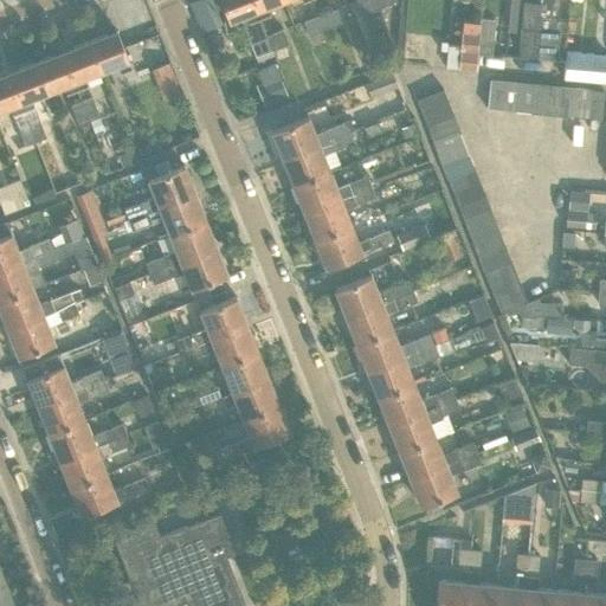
[(268,37),(260,19),(252,0),(221,0),(230,21),(247,14),(251,21),(244,24),(251,43),(257,57),(272,50),(274,50),(268,37)]
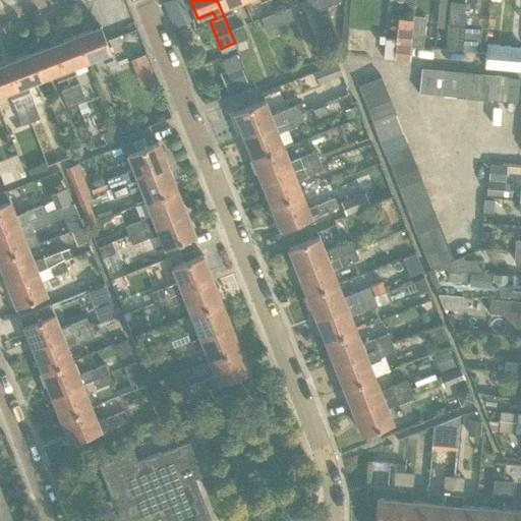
[(217,0),(224,16),(233,12),(230,6),(244,0),(217,0)]
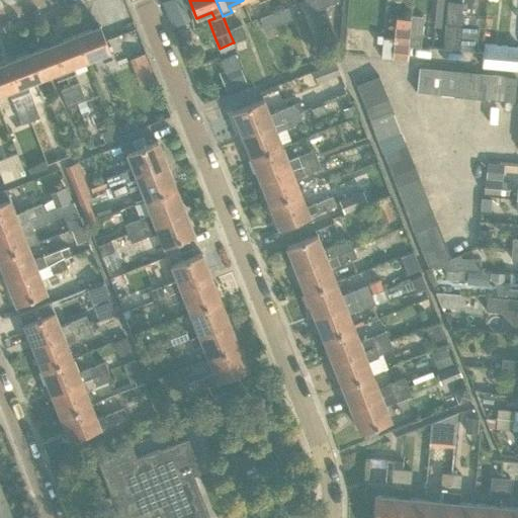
[(324,7),(321,0),(307,0),(306,1),(310,12),(324,7)]
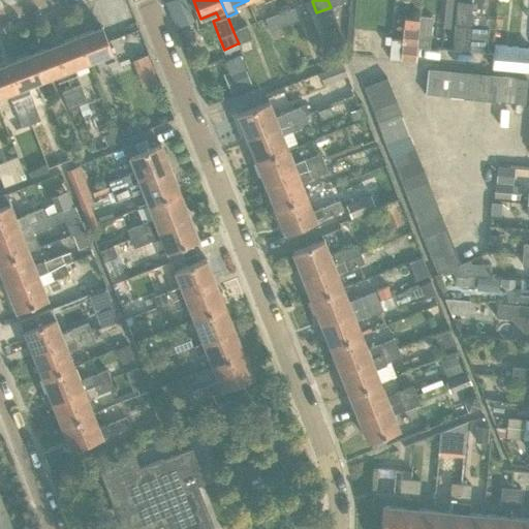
[(279,13),(283,26),(298,20),(293,8),(279,13)]
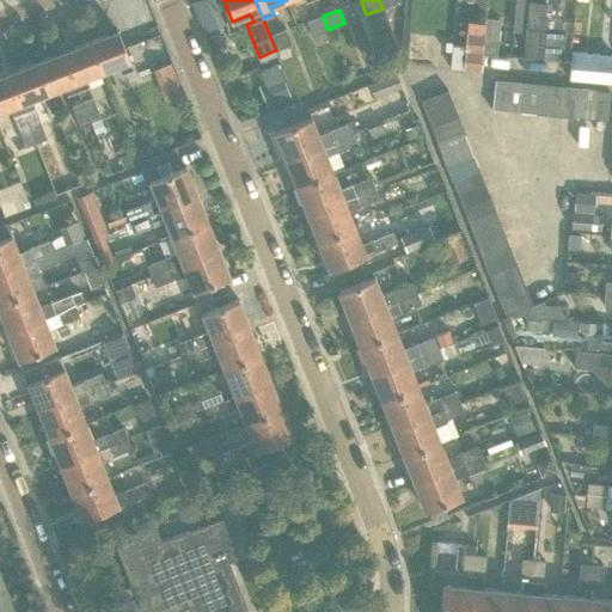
[(524,57),(542,59),(544,30),(545,11),(527,10),(524,57)]
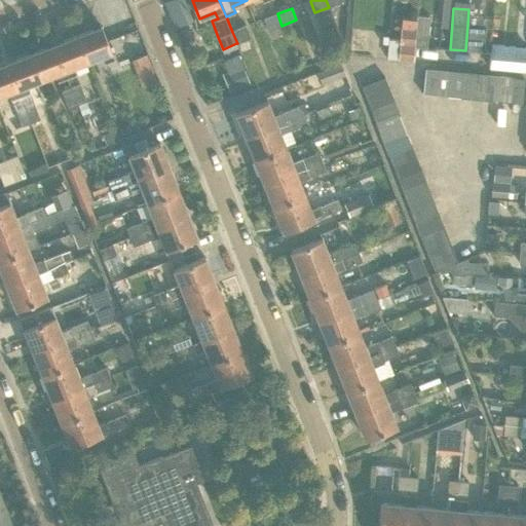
[(468,9),(467,26),(482,27),(483,10),(468,9)]
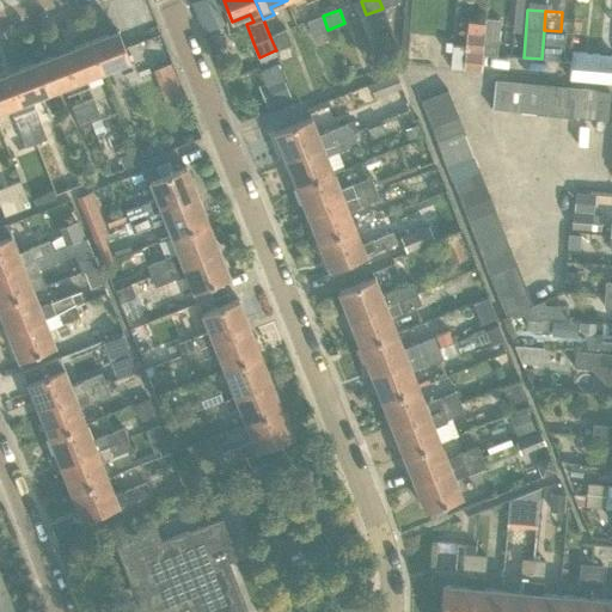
[(328,30),(323,16),(306,23),(312,36),(328,30)]
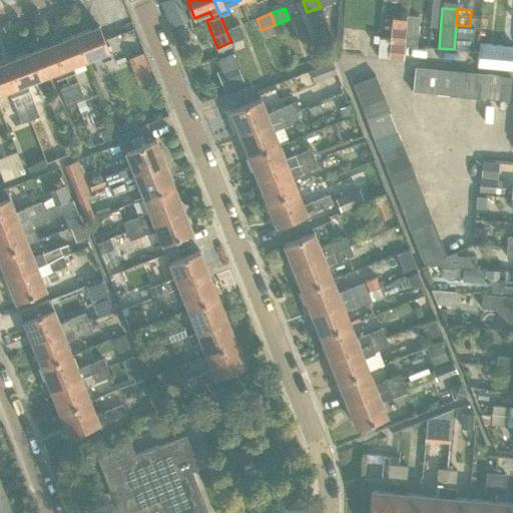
[(405,45),(417,46),(420,16),(407,15),(407,19),(405,45)]
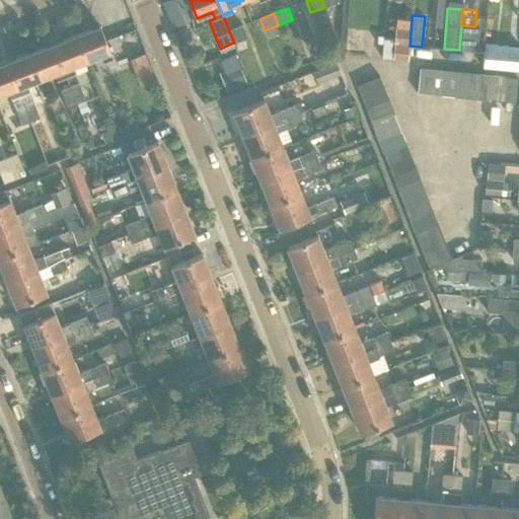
[(393,58),(393,59),(408,61),(408,60),(410,46),(412,19),(397,17),(396,29),(393,58)]
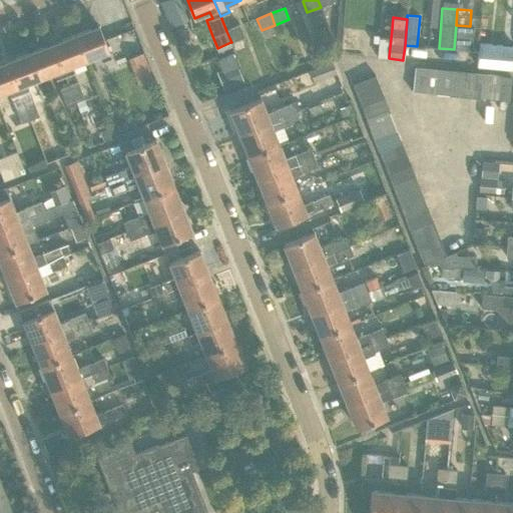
[(240,25),(226,31),(231,42),(245,36),(240,25)]
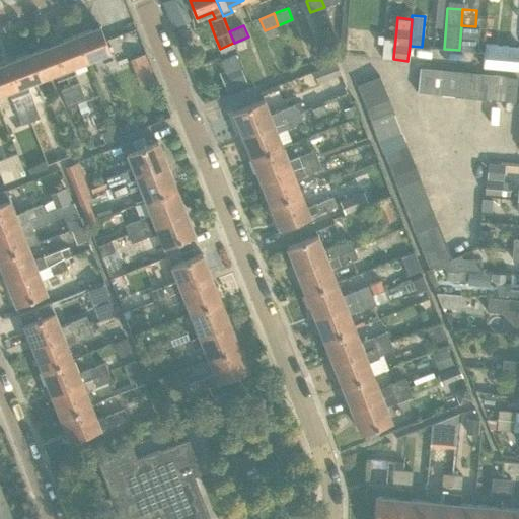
[(461,25),(459,50),(476,52),(478,27),(475,26),(461,25)]
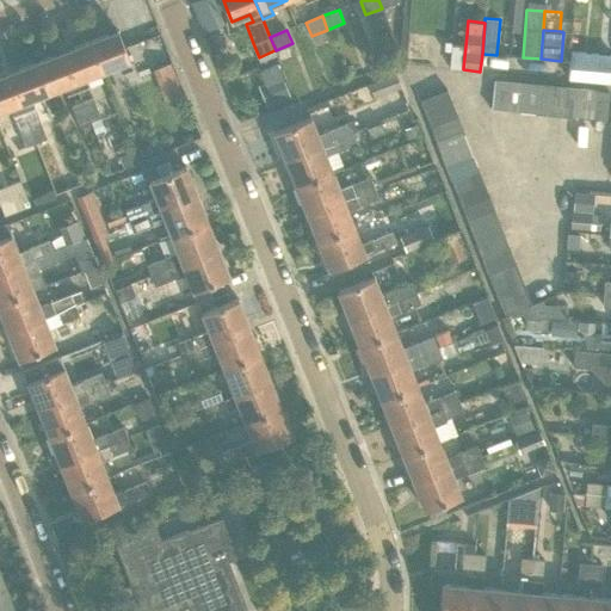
[(91,43),(103,73),(118,67),(121,74),(133,69),(118,32),(91,43)]
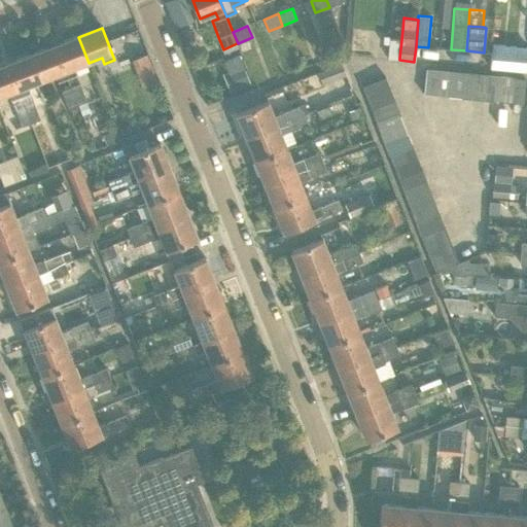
[(78,37),(56,46),(68,78),(78,74),(75,68),(89,63),(78,37)]
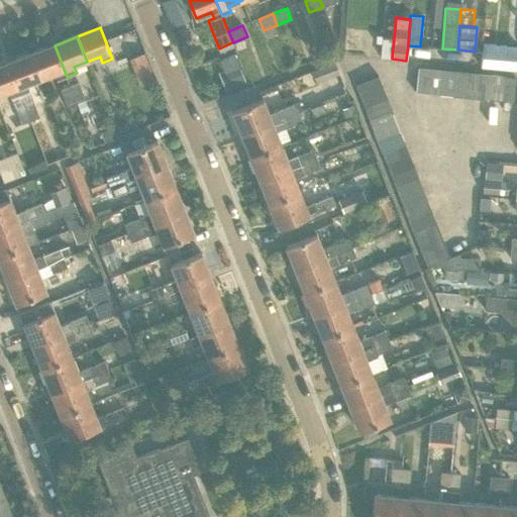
[(481,66),(516,69),(516,66),(516,45),(483,43),(481,66)]
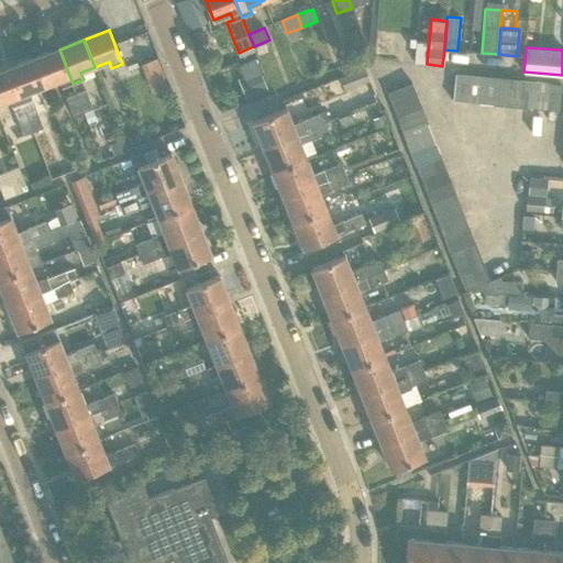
[(73,84),(59,50),(34,59),(45,87),(59,80),(63,88),(73,84)]
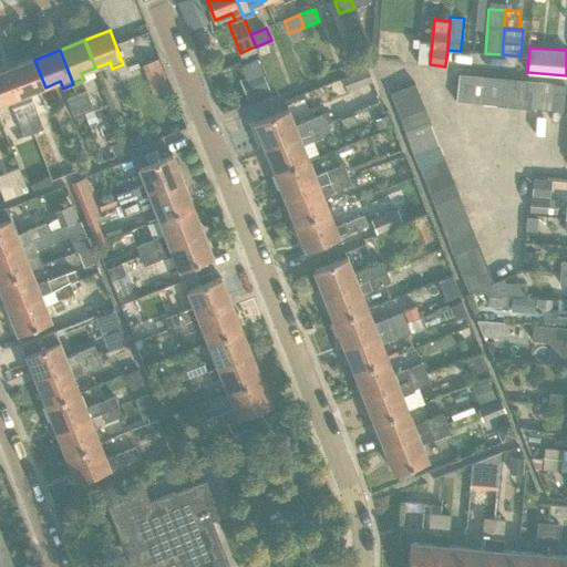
[(258,59),(241,65),(254,96),(270,90),(258,59)]
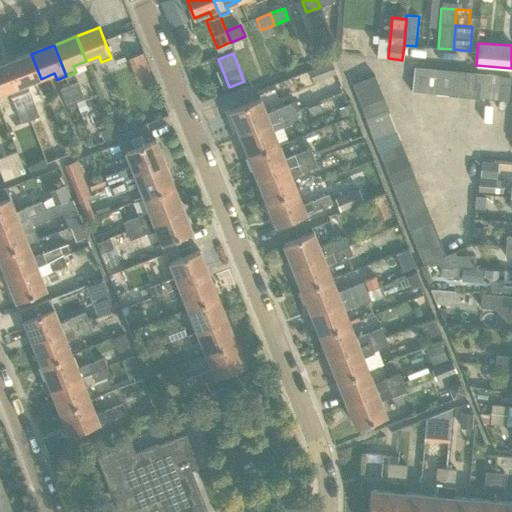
[(8,62),(20,95),(30,91),(27,84),(41,79),(31,54),(8,62)]
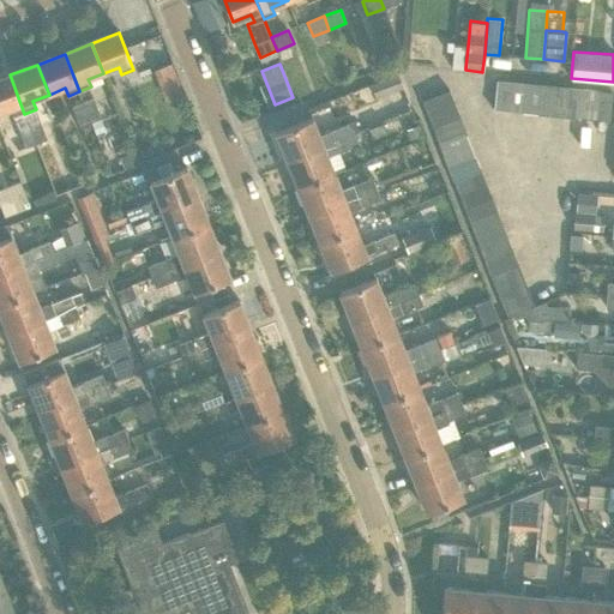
[(0,78),(0,114),(10,110),(25,149),(36,144),(29,125),(24,114),(10,74),(0,78)]
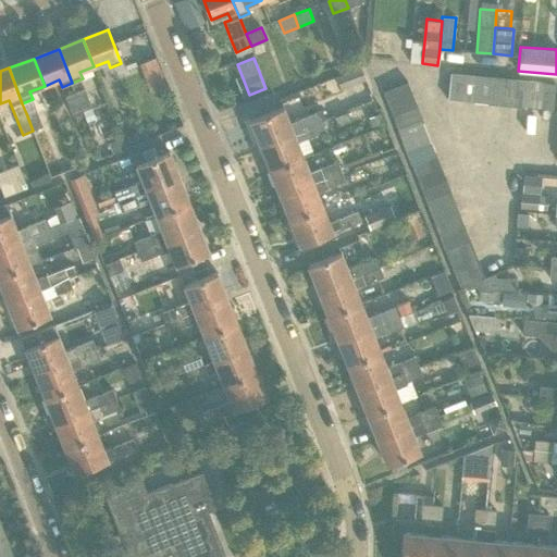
[(336,76),(341,89),(366,79),(361,67),(336,76)]
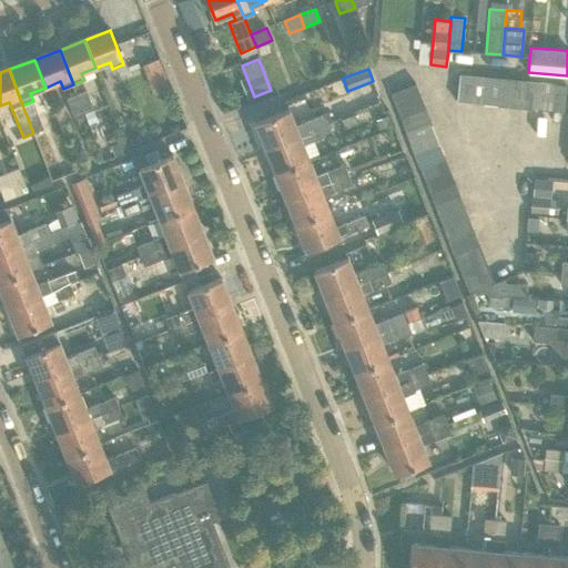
[(165,72),(150,78),(156,92),(171,87),(165,72)]
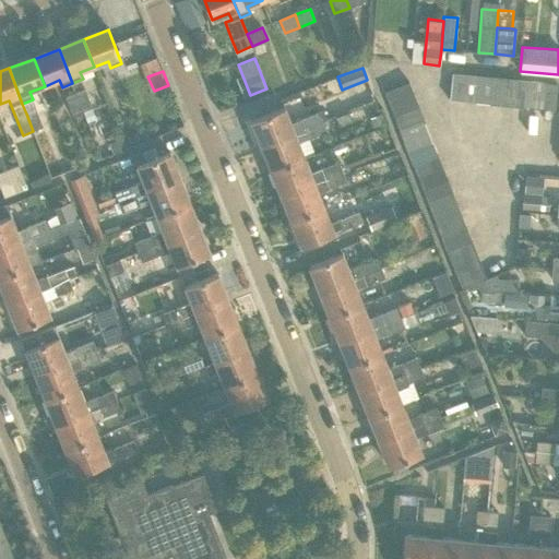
[(451,99),(556,109),(558,83),(454,73),(451,99)]
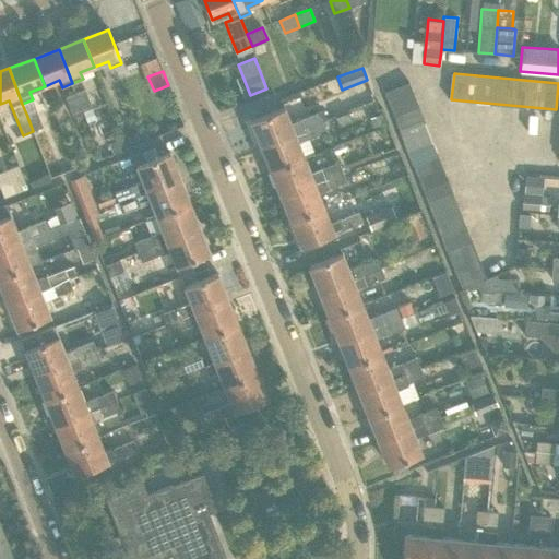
[(488,277),(411,82),(387,92),(463,286),(488,277)]
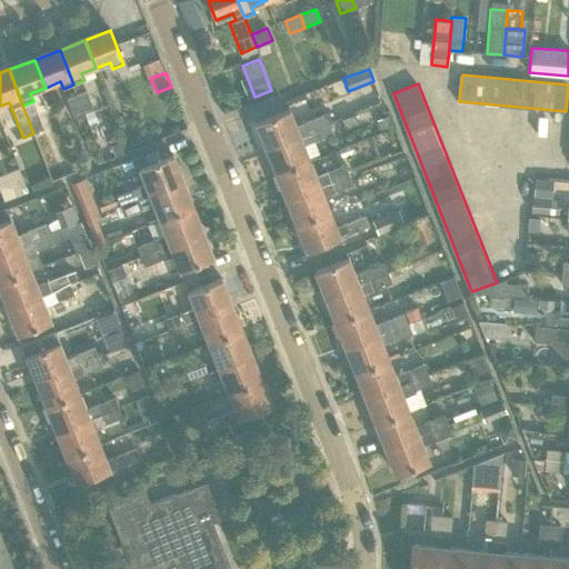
[(77,93),(85,112),(95,109),(87,90),(77,93)]
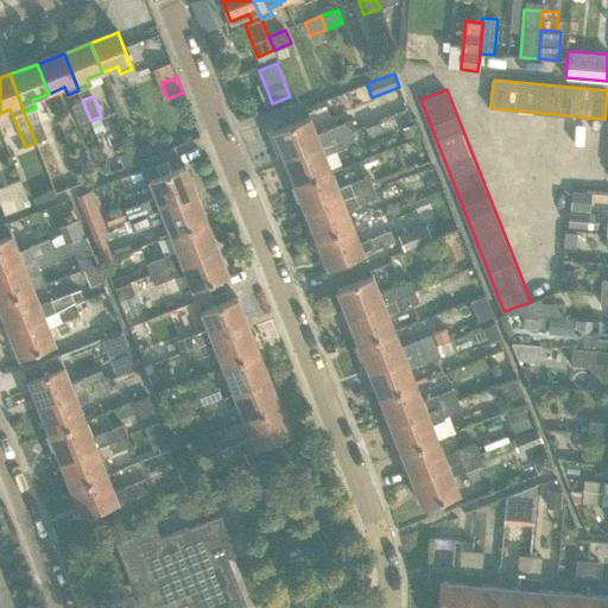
[(80,125),(90,120),(82,100),(71,105),(80,125)]
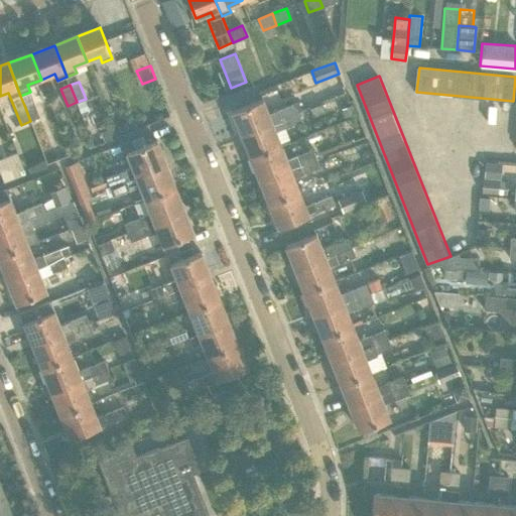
[(30,92),(20,96),(24,105),(30,121),(40,118),(30,92)]
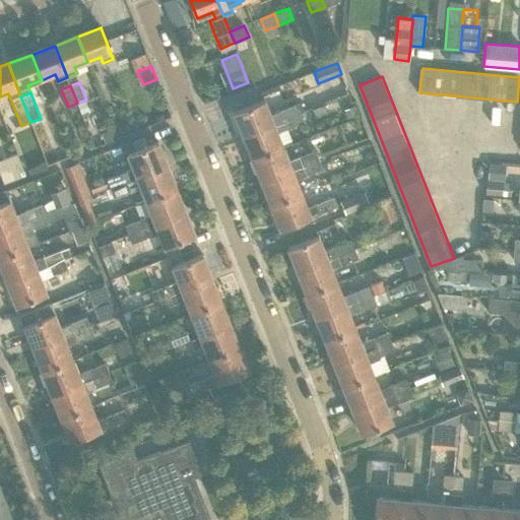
[(234,112),(243,135),(301,112),(298,104),(271,114),(265,99),(234,112)]
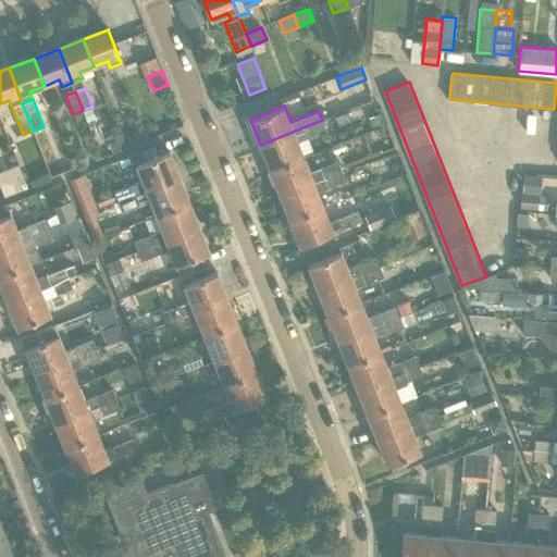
[(383,123),(379,114),(370,118),(373,126),(383,123)]
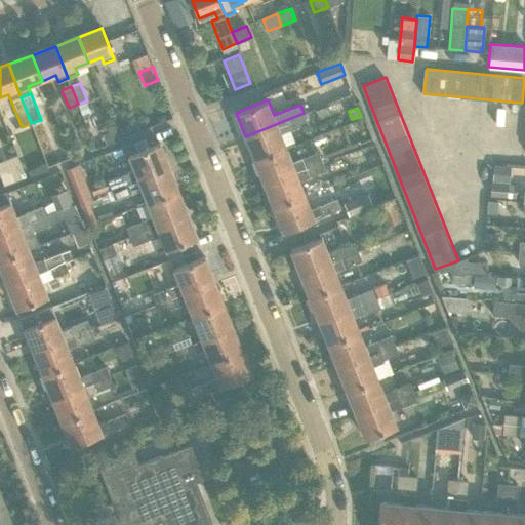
[(245,136),(254,160),(287,148),(281,133),(308,123),(304,113),(245,136)]
